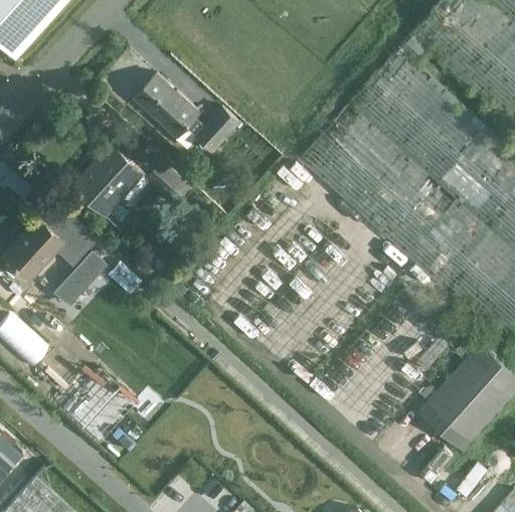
[(0,0),(0,47),(13,60),(66,0),(0,0)]
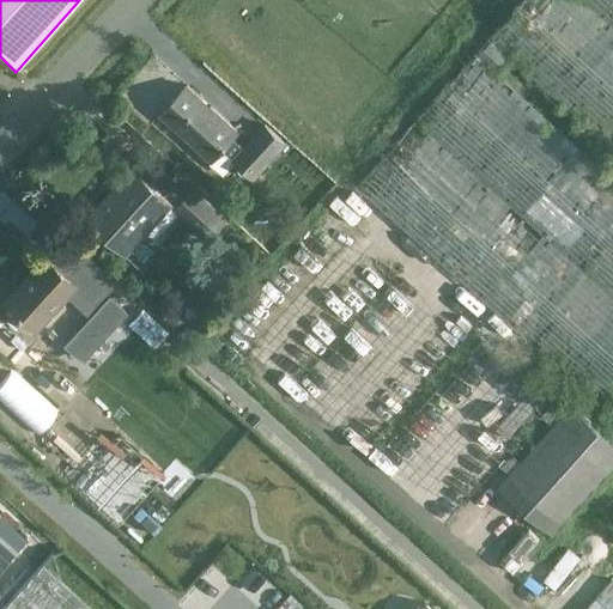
[(612,0),(523,0),(356,189),(595,402),(612,381),(612,178),(496,73),(497,72),(503,66),(510,59),(612,151),(612,0)]
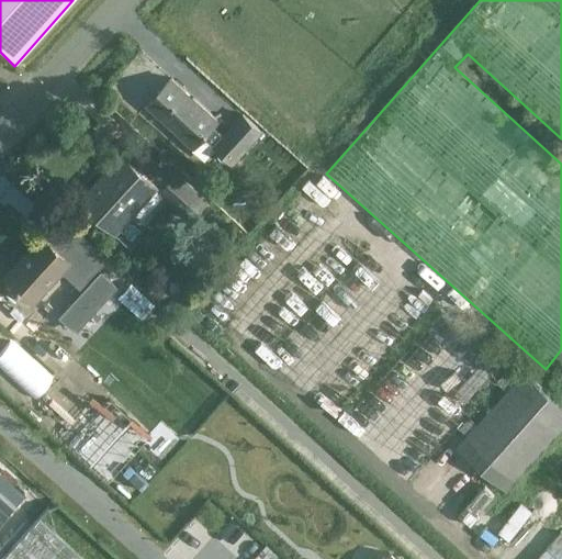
[(202,137),(210,145),(233,166),(261,134),(243,116),(223,138),(211,127),(216,121),(170,79),(145,107),(191,149),(202,137)]
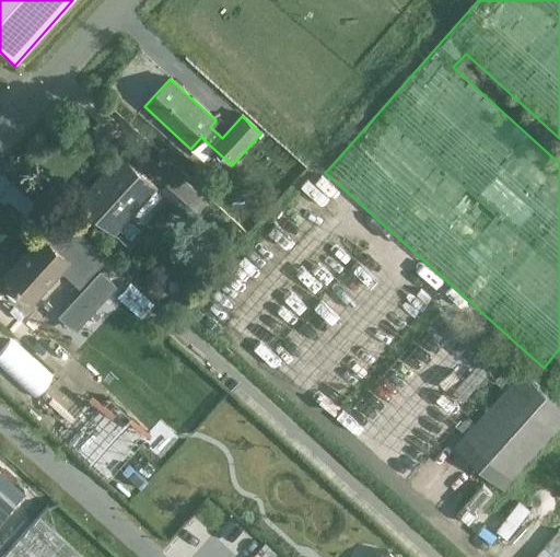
[(114,238),(156,189),(119,155),(76,204),(114,238)]
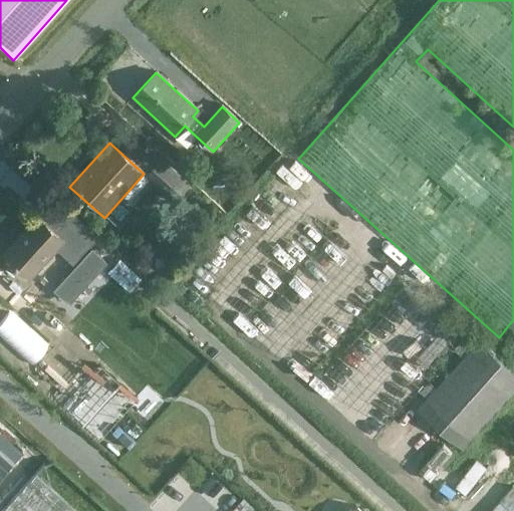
[(174,205),(189,187),(161,162),(146,179),(174,205)]
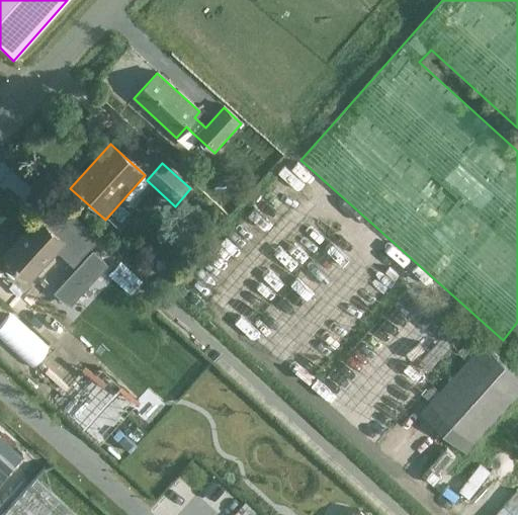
[(32,282),(59,255),(67,246),(58,238),(39,221),(6,258),(32,282)]
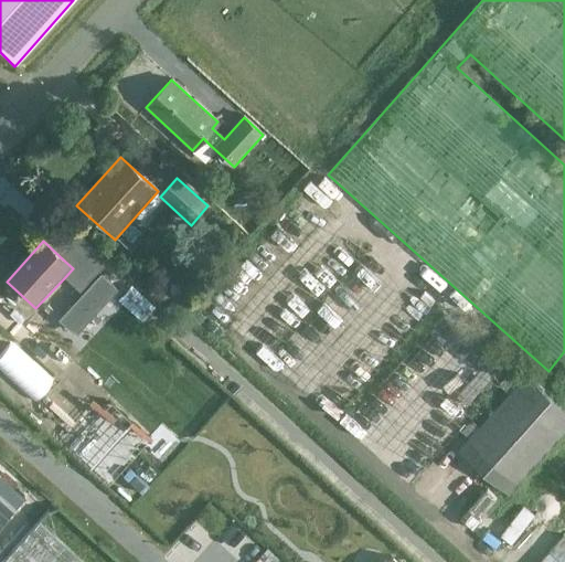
[(73,248),(63,260),(73,268),(64,278),(76,288),(95,268),(73,248)]
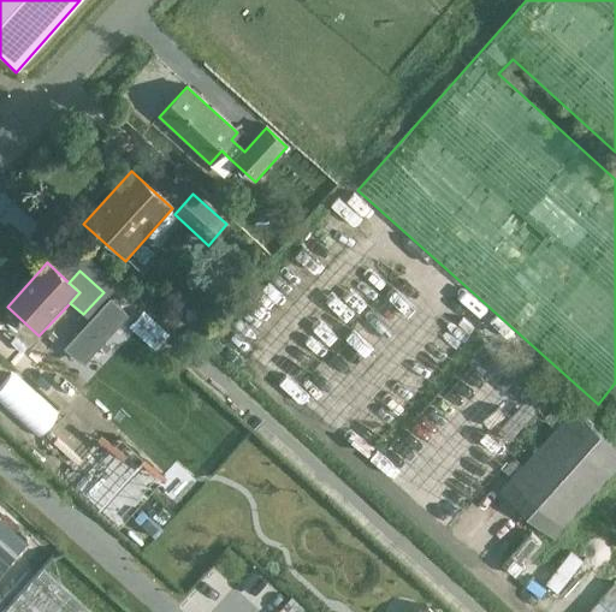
[(129,318),(110,299),(64,349),(83,367),(129,318)]
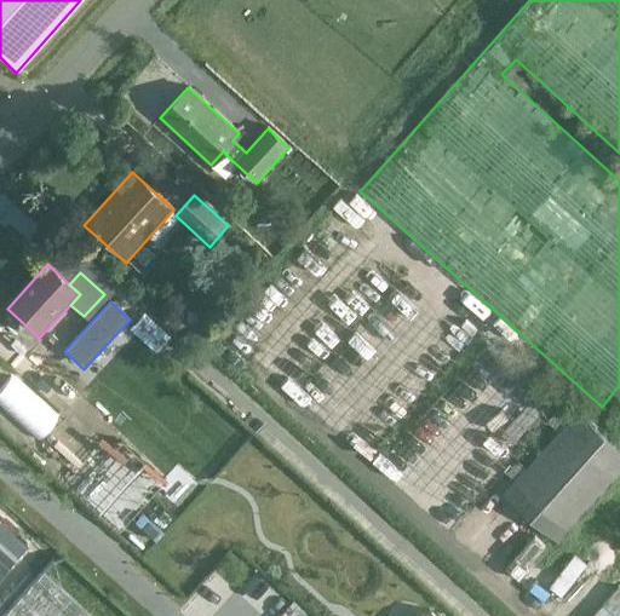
[(512,447),(541,415),(530,406),(501,437),(512,447)]
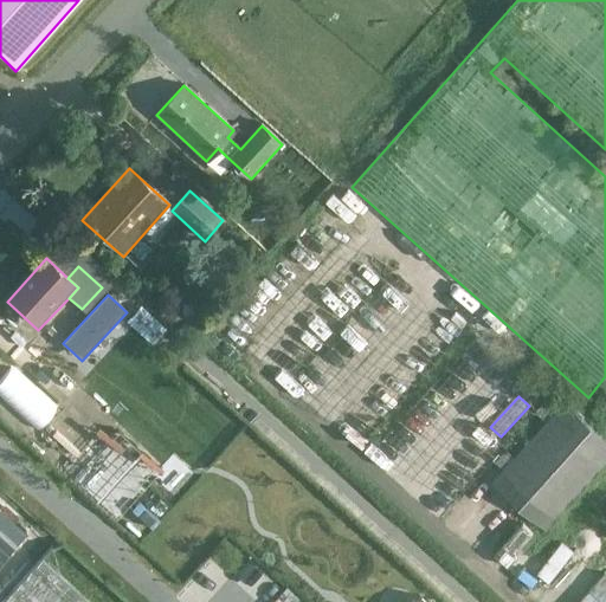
[(546,532),(605,465),(605,440),(565,402),(514,459),(504,451),(492,464),(502,472),(492,484),(546,532)]
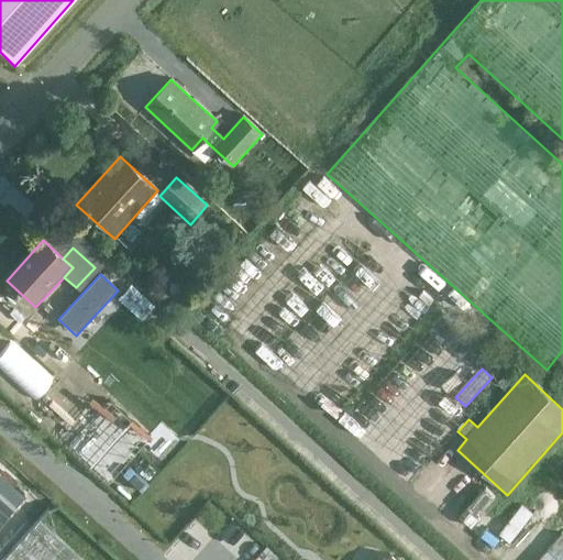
[(0,524),(14,509),(0,496),(0,524)]
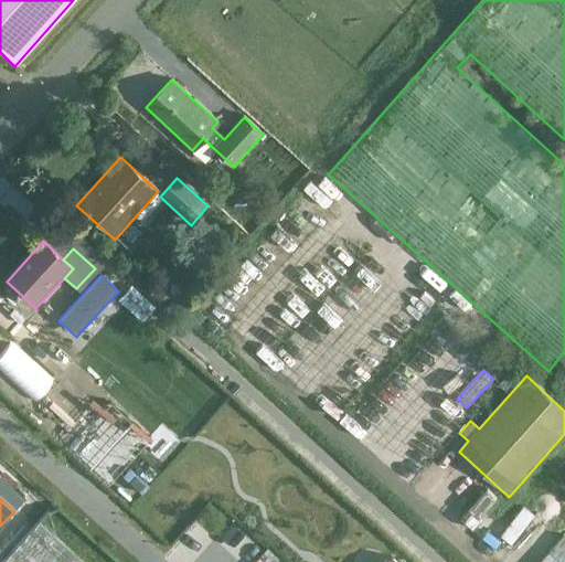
[(519,510),(505,537),(516,542),(530,516),(519,510)]
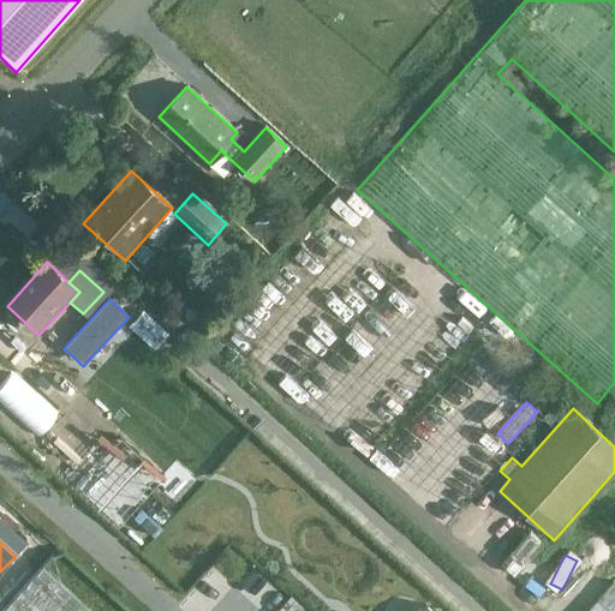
[(88,610),(45,571),(9,610),(88,610)]
